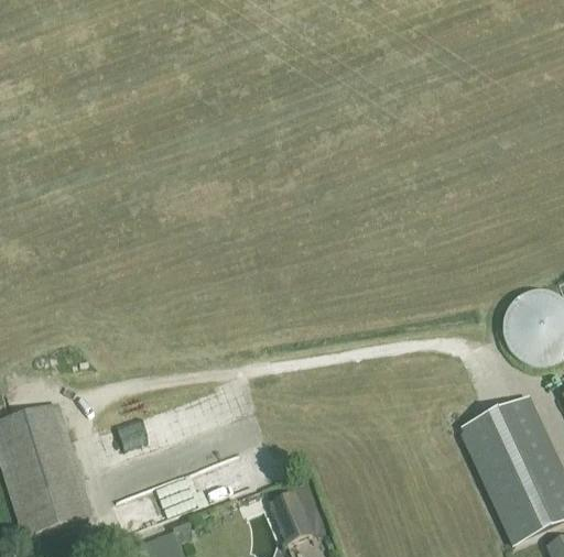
[(560,360),(563,356),(563,296),(563,295),(555,292),(550,290),(544,288),(538,287),(531,288),(527,291),(521,293),(517,296),(512,299),(508,306),(505,312),(503,317),(502,324),(502,329),(503,336),(506,342),(508,348),(512,353),(518,357),(522,360),(529,363),(537,364),(542,364),(548,363),(553,362),(560,360)]
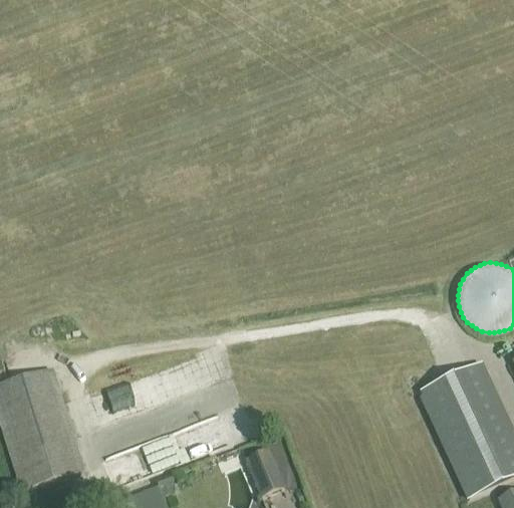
[(513,436),(479,359),(420,388),(469,495),(513,474),(513,436)]
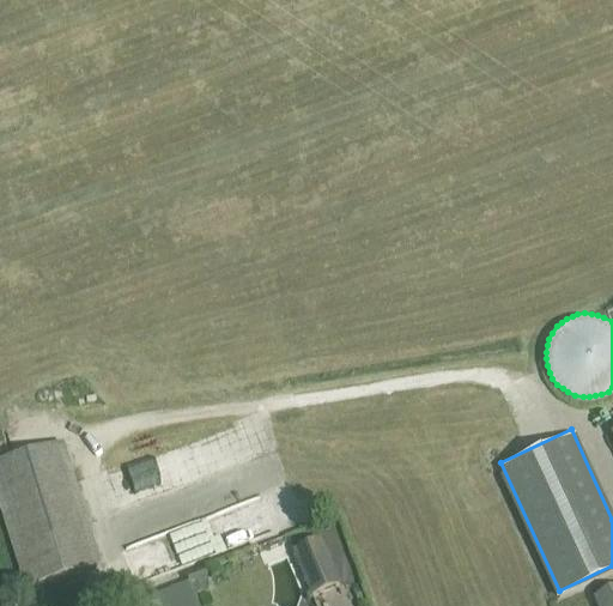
[(101,561),(62,437),(0,455),(0,503),(25,583),(101,561)]
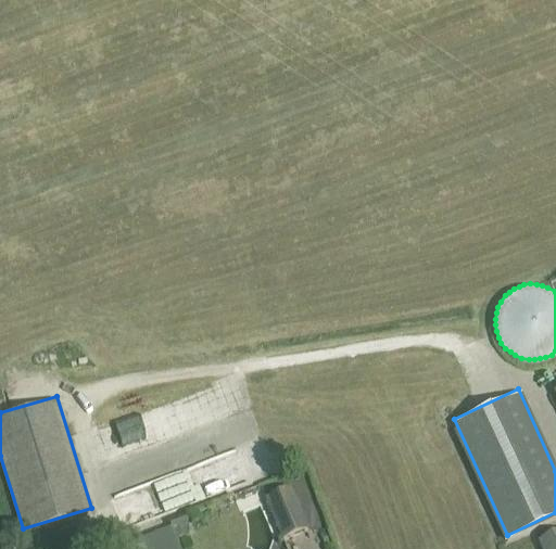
[(266,493),(272,509),(282,535),(307,526),(290,483),(266,493)]
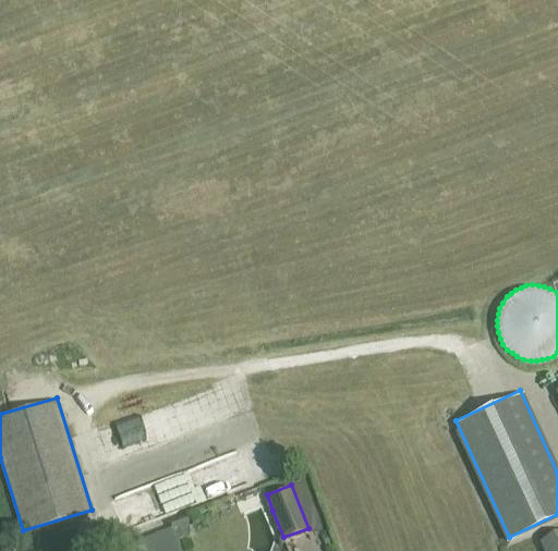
[(180,550),(177,541),(186,537),(189,519),(186,512),(168,518),(170,526),(121,545),(123,550),(180,550)]
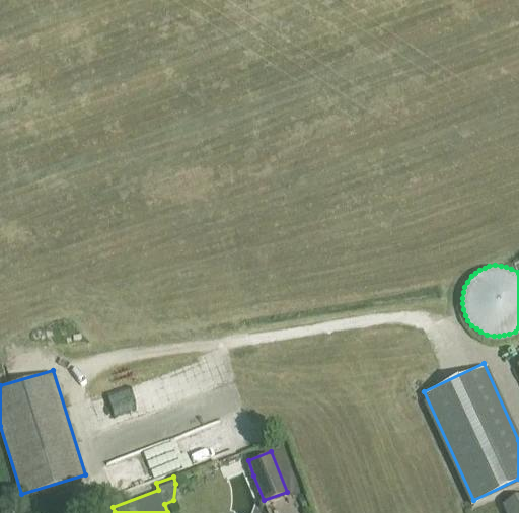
[(518,512),(518,494),(504,501),(508,512),(518,512)]
